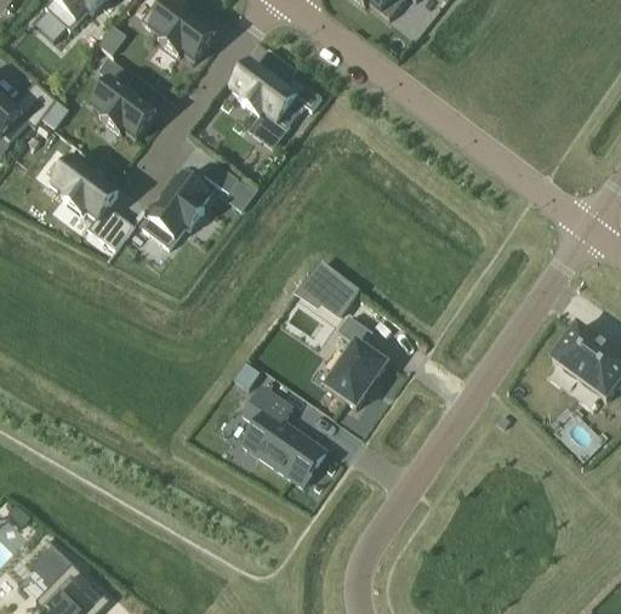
[(52,0),(46,7),(70,29),(78,21),(89,10),(91,12),(102,0),(52,0)]
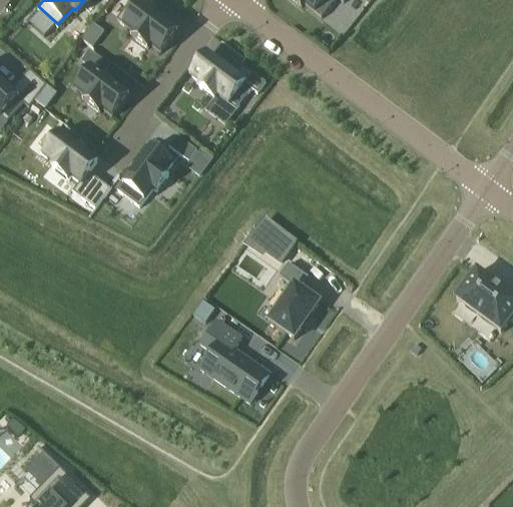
[(129,0),(116,17),(124,23),(134,30),(132,33),(148,46),(151,43),(160,50),(177,28),(151,8),(158,0),(129,0)]
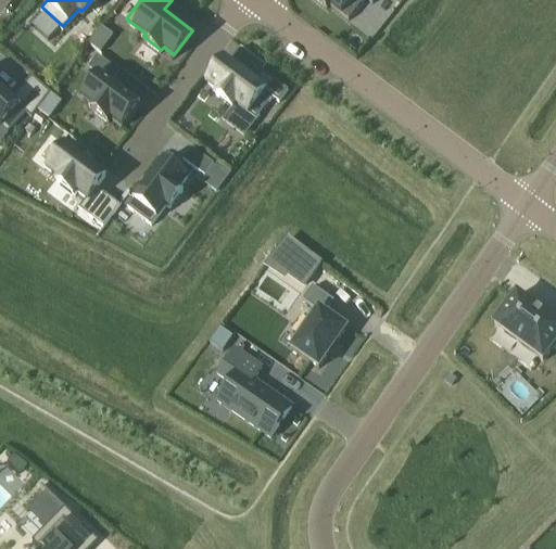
[(321,0),(327,4),(330,1),(340,10),(349,16),(361,0),(321,0)]
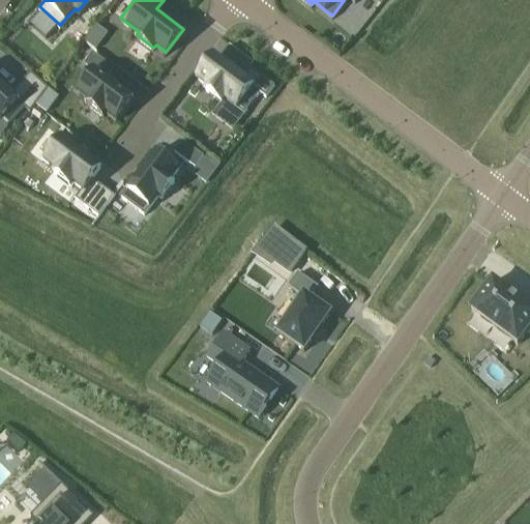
[(94,68),(79,89),(89,97),(87,100),(104,114),(107,110),(116,118),(133,95),(106,76),(114,65),(93,49),(85,61),(94,68)]
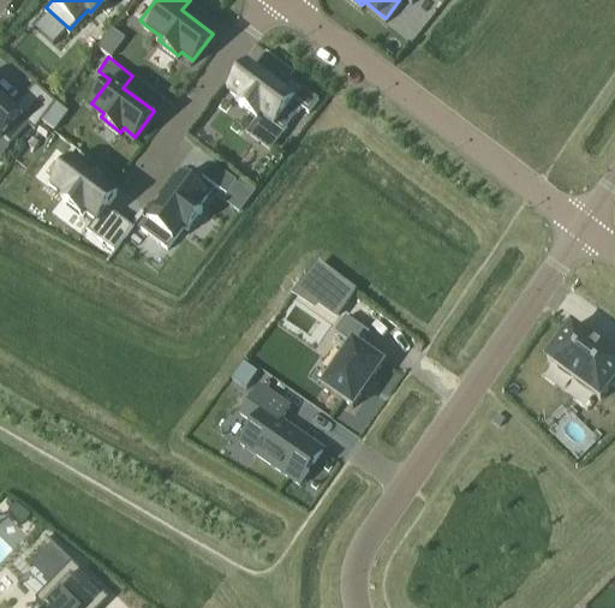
[(250,63),(231,88),(242,96),(239,101),(257,114),(260,117),(262,112),(284,129),(284,127),(302,103),(309,108),(320,95),(291,73),(281,85),(250,63)]
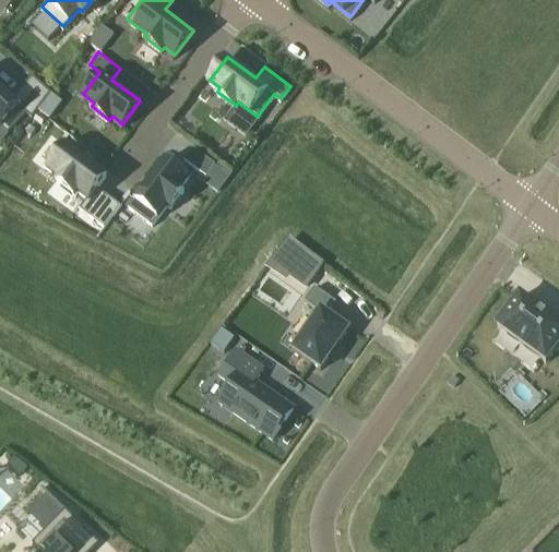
[(0,83),(0,123),(8,131),(26,110),(32,116),(38,107),(51,90),(33,72),(12,95),(0,83)]
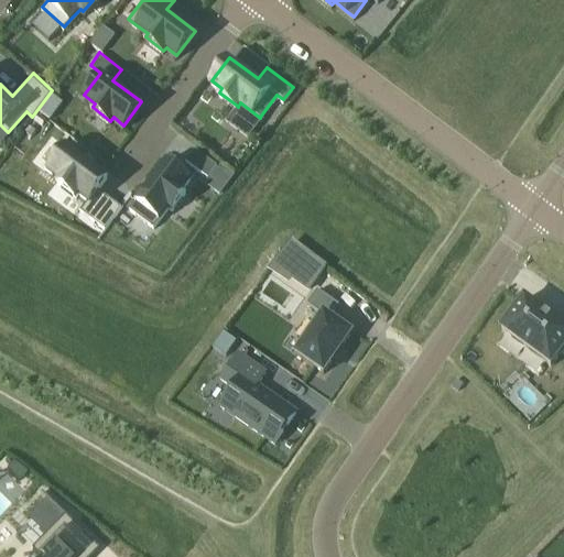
[(63,141),(45,165),(49,168),(60,176),(57,181),(76,194),(78,190),(89,199),(98,186),(107,175),(67,144),(63,141)]
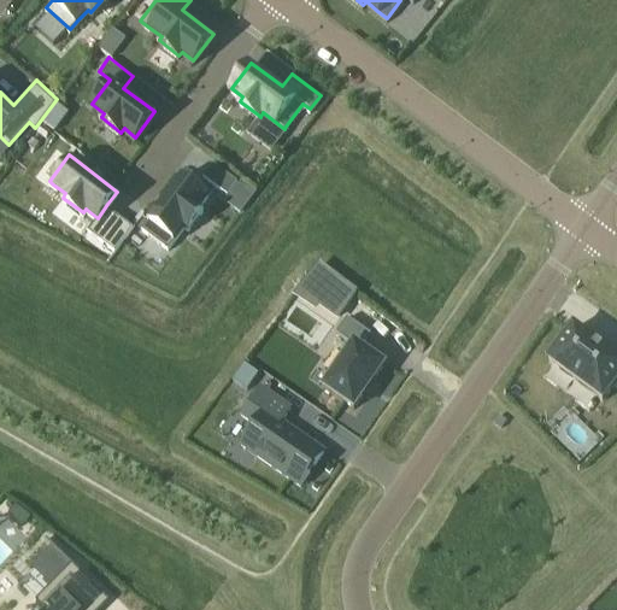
[(213,159),(204,172),(228,192),(238,179),(213,159)]
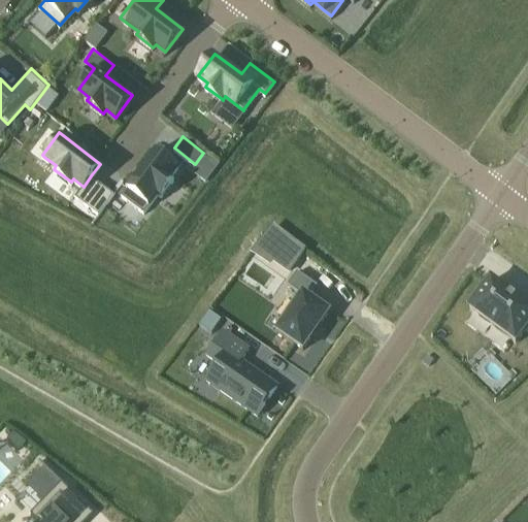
[(127,186),(122,194),(143,210),(150,203),(158,192),(161,195),(174,177),(170,175),(178,165),(156,148),(127,186)]
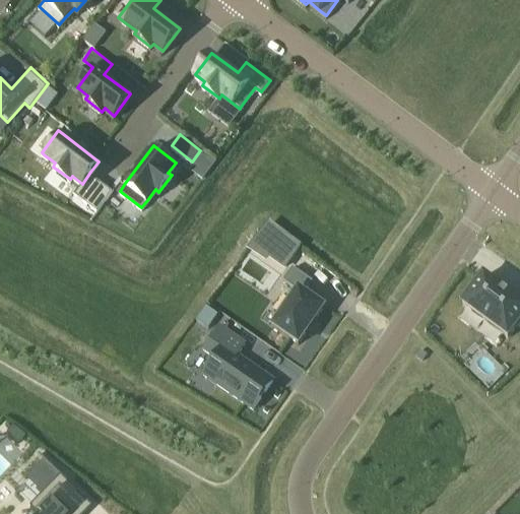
[(82,184),(75,193),(96,209),(112,189),(90,172),(82,184)]
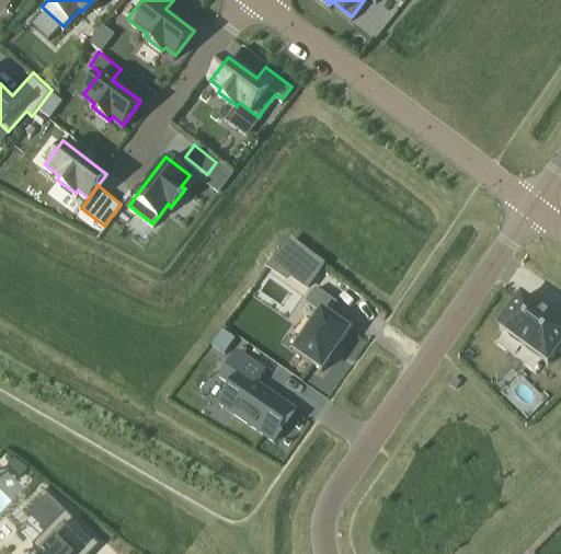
[(290,267),(288,270),(308,286),(323,265),(292,240),(282,252),(290,258),(290,267)]
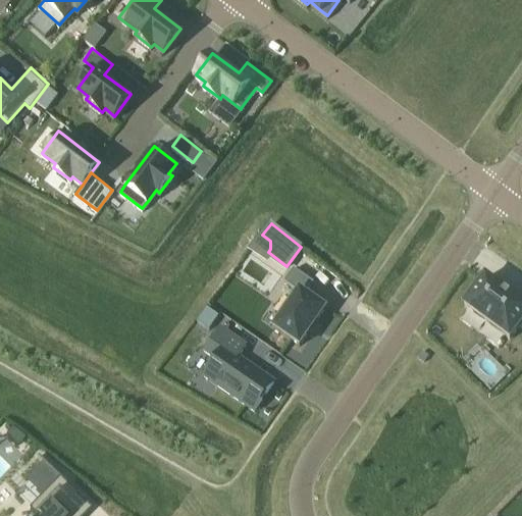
[(299,289),(274,324),(300,342),(308,330),(309,328),(316,318),(317,317),(325,305),(306,292),(314,279),(294,265),(284,278),(299,289)]
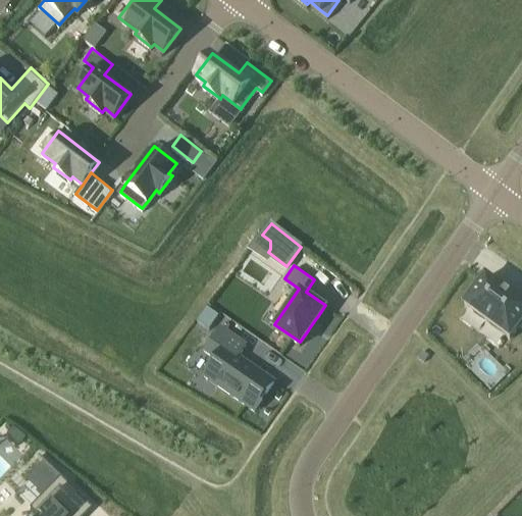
[(521,300),(485,273),(465,302),(510,336),(521,318),(521,300)]
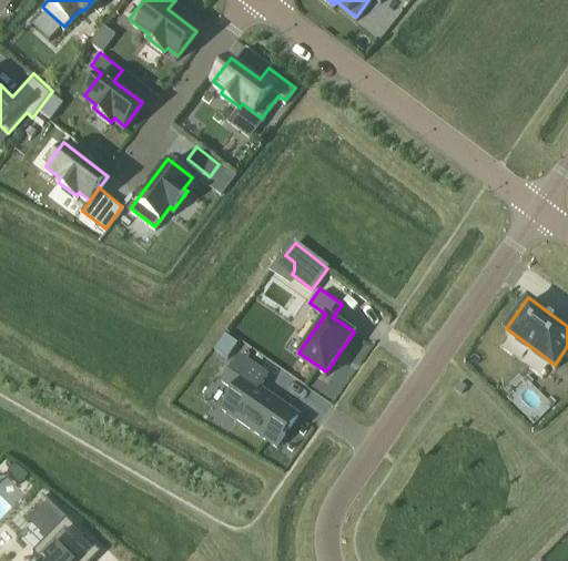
[(227,355),(239,339),(225,330),(214,345),(227,355)]
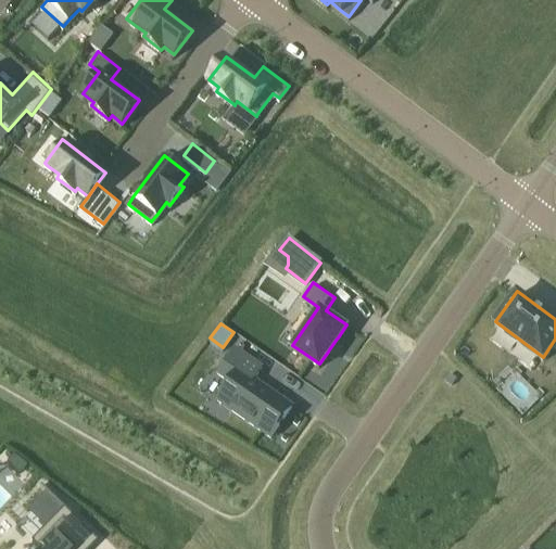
[(230,379),(217,397),(270,434),(292,403),(253,377),(262,364),(235,345),(217,370),(230,379)]
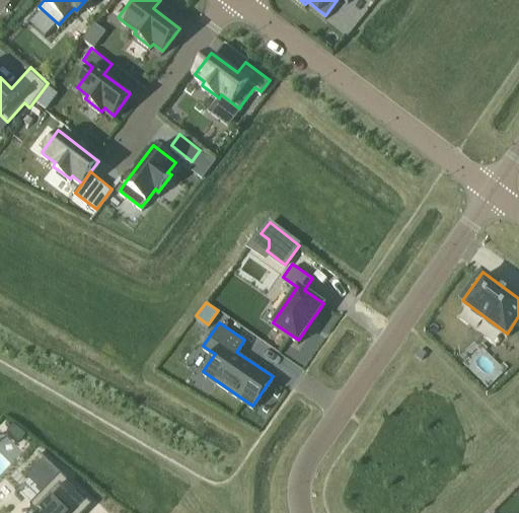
[(17,439),(25,431),(13,420),(6,427),(17,439)]
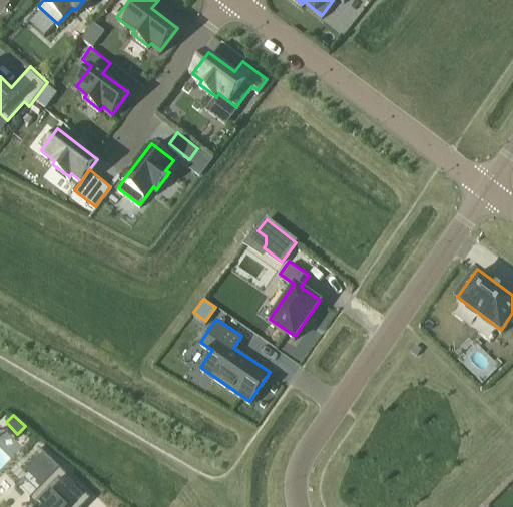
[(58,466),(16,506),(78,506),(89,496),(58,466)]
